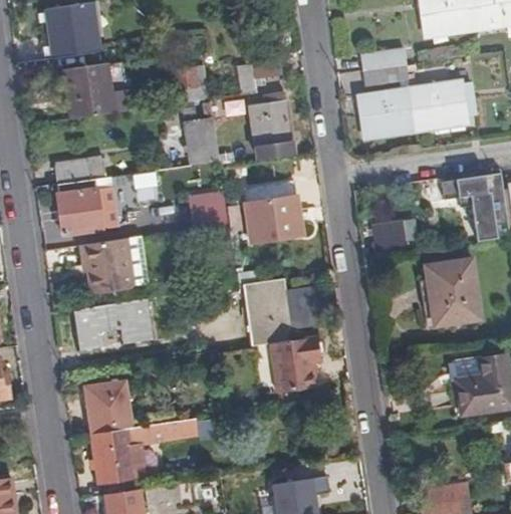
[(477,27),(473,0),(423,0),(428,33),(477,27)]
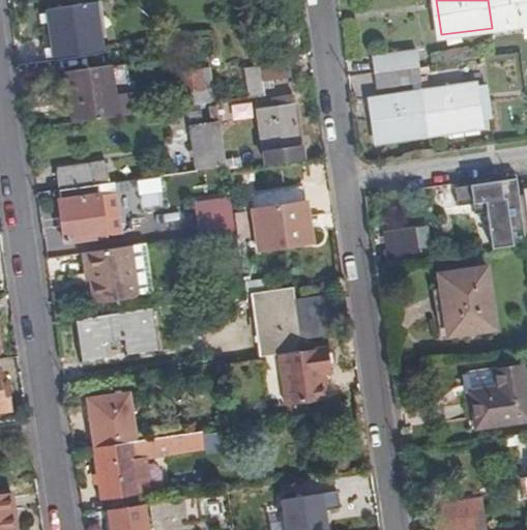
[(526,0),(488,0),(492,28),(520,24),(526,23),(526,0)]
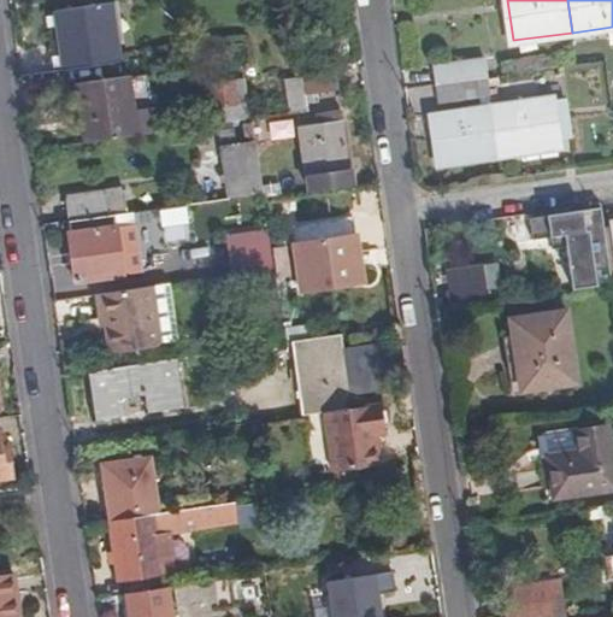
[(53,12),(62,70),(117,62),(108,4),(53,12)]
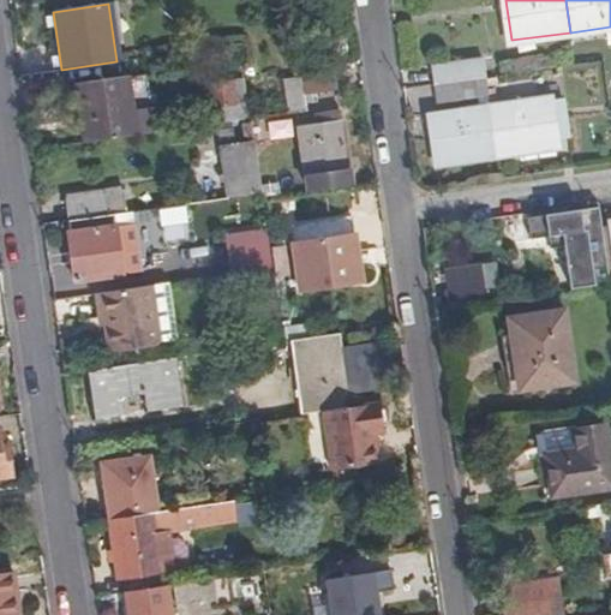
[(299,61),(300,75),(304,95),(335,90),(329,57),(299,61)]
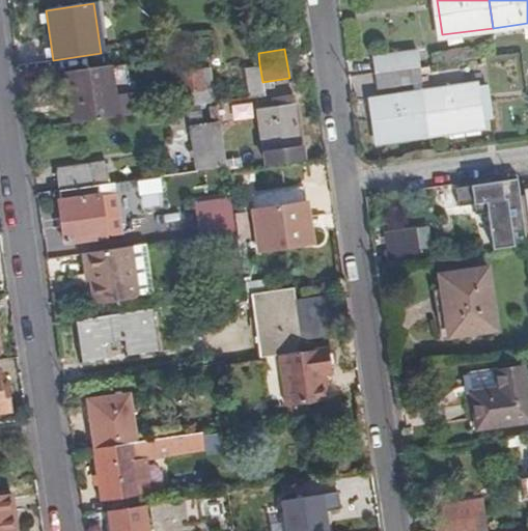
[(374,58),(377,74),(421,67),(419,52),(374,58)]
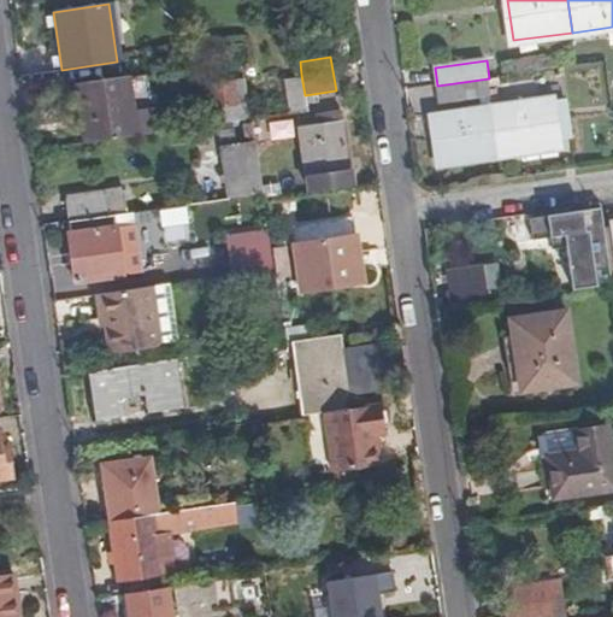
[(305,95),(301,75),(286,77),(289,110),(306,106),(305,95)]
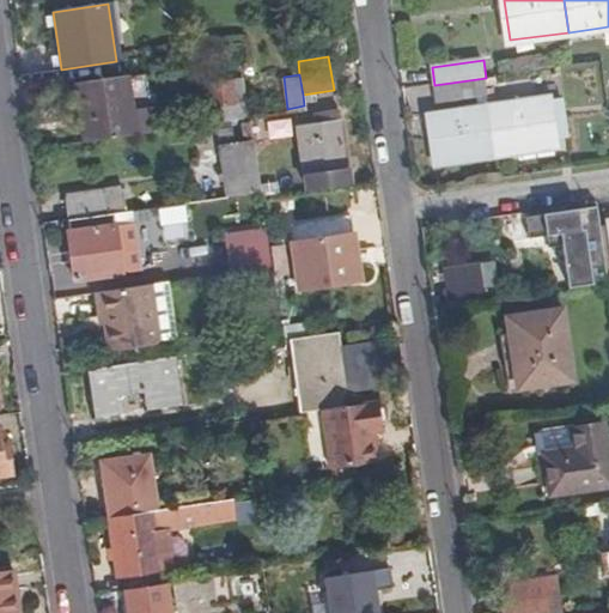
[(73,83),(81,141),(134,133),(126,78),(126,76),(73,83)]
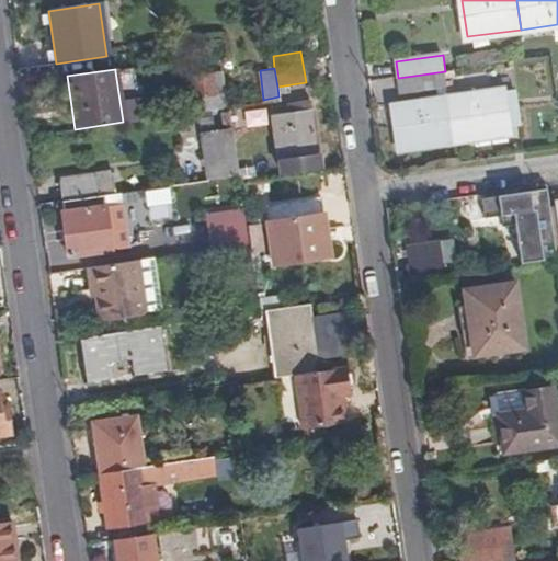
[(115,71),(123,122),(138,119),(131,69),(115,71)]
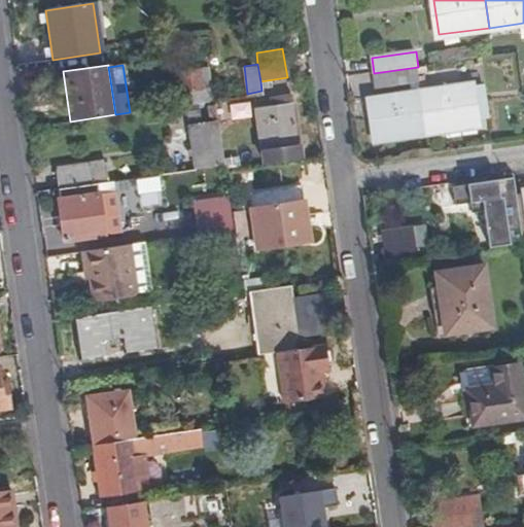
[(418,67),(374,73),(376,89),(420,82),(418,67)]
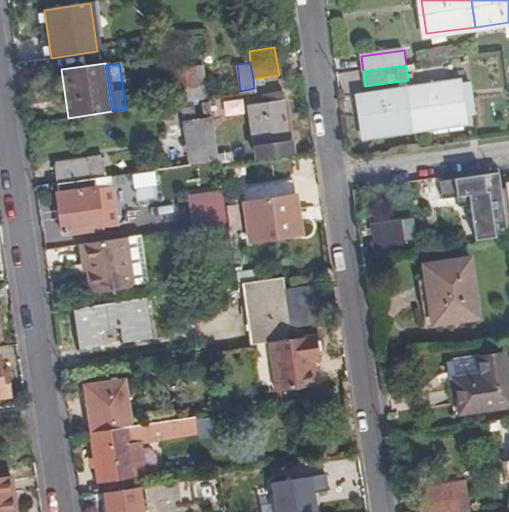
[(176,101),(202,97),(198,66),(171,71),(176,101)]
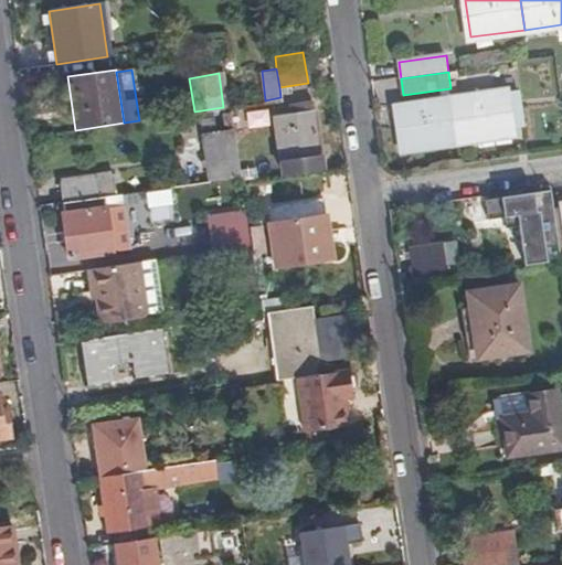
[(453,102),(458,144),(512,136),(511,131),(522,129),(517,94),(507,95),(506,94),(453,102)]
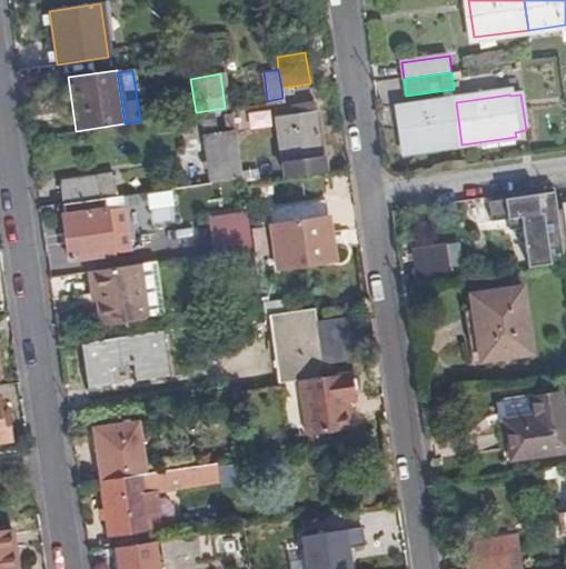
[(407,152),(462,145),(456,102),(400,110),(407,152)]
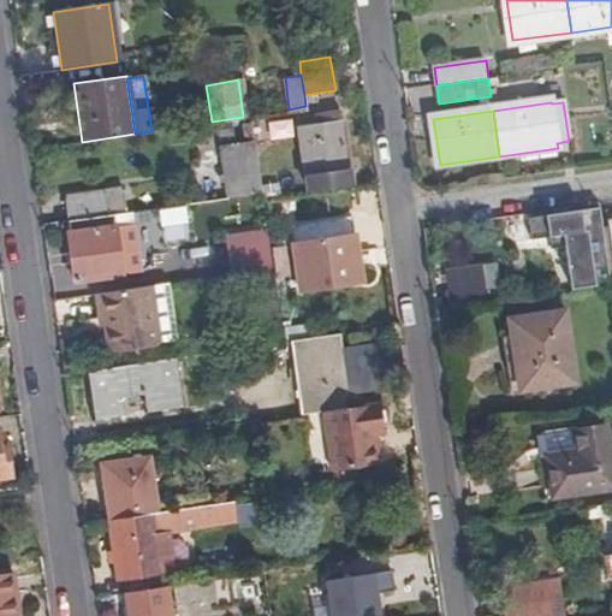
[(307,190),(349,184),(339,119),(297,125),(307,190)]
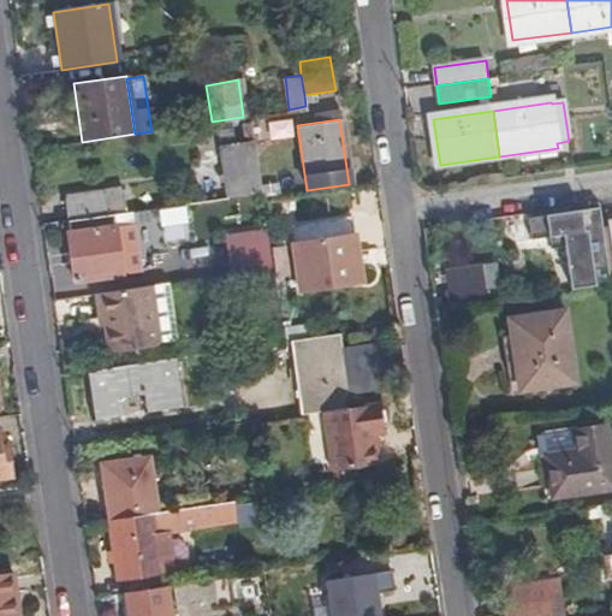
[(219,136),(233,135),(231,123),(218,125),(219,136)]
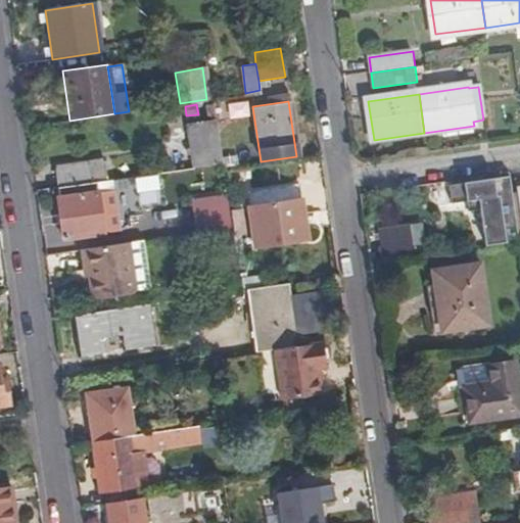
[(220,162),(213,104),(205,105),(207,119),(187,123),(193,167),(220,162)]
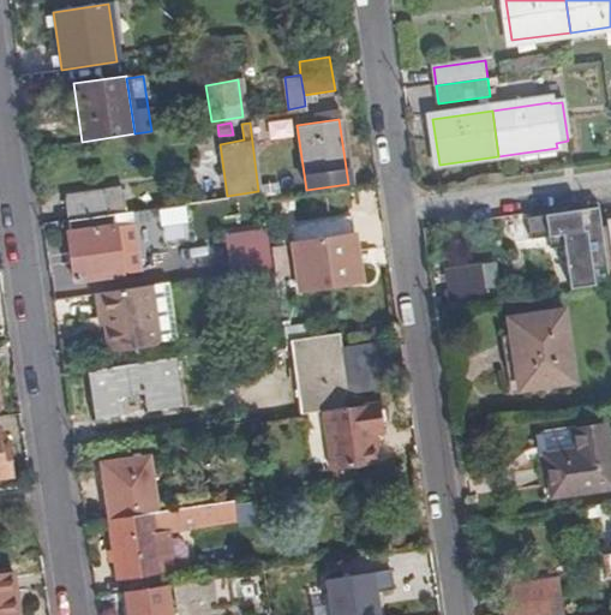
[(63,195),(66,220),(70,220),(114,212),(121,212),(119,186),(63,195)]
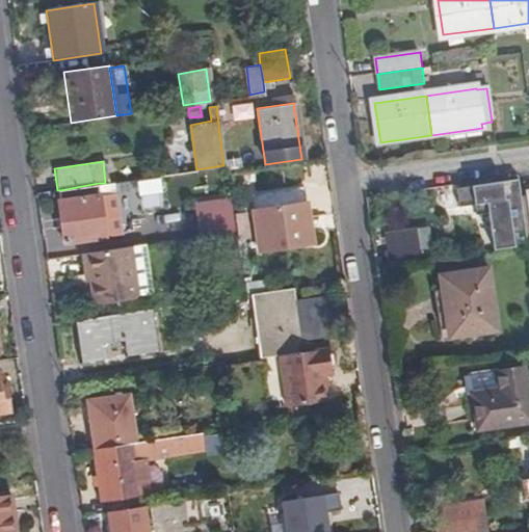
[(488,215),(494,248),(494,250),(526,246),(526,244),(524,232),(520,198),(517,180),(511,181),(502,182),(455,188),(457,207),(473,205),(474,217),(488,215)]
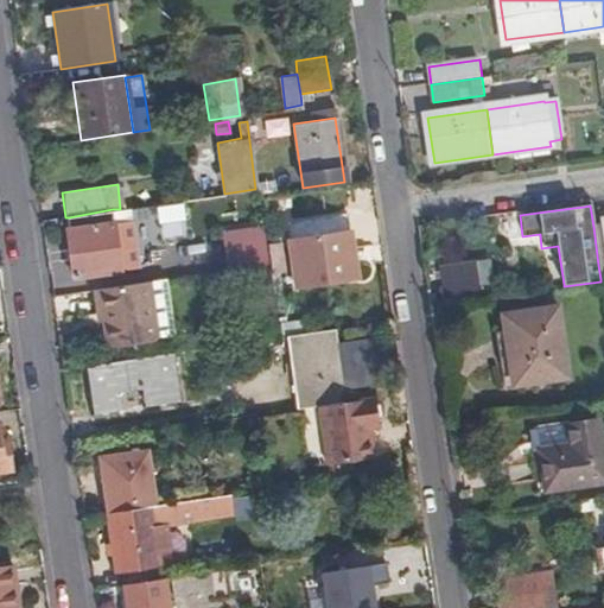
[(113,209),(69,217),(71,229),(114,223),(113,209)]
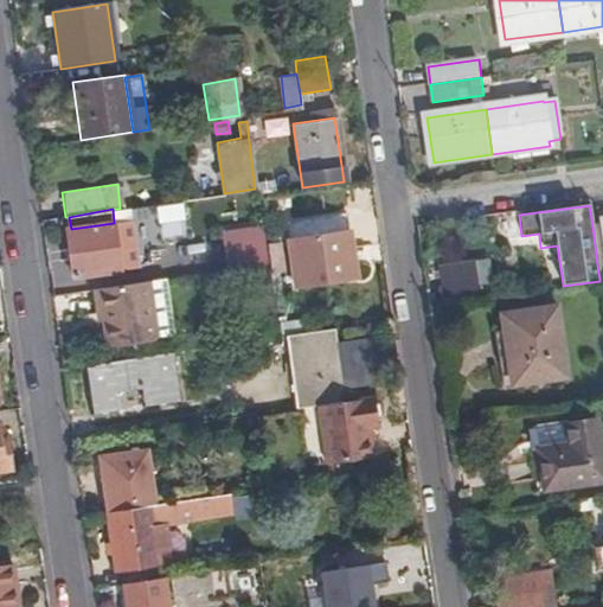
[(282,223),(284,237),(340,230),(342,260),(350,260),(344,213),(282,223)]
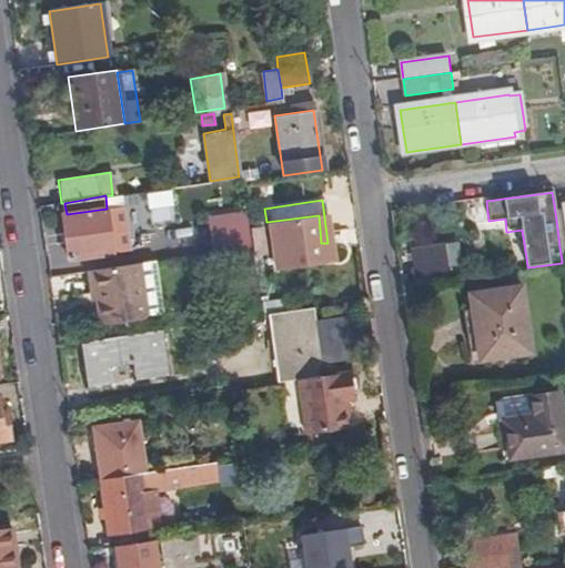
[(107,209),(67,214),(62,214),(70,259),(129,251),(122,206),(107,209)]
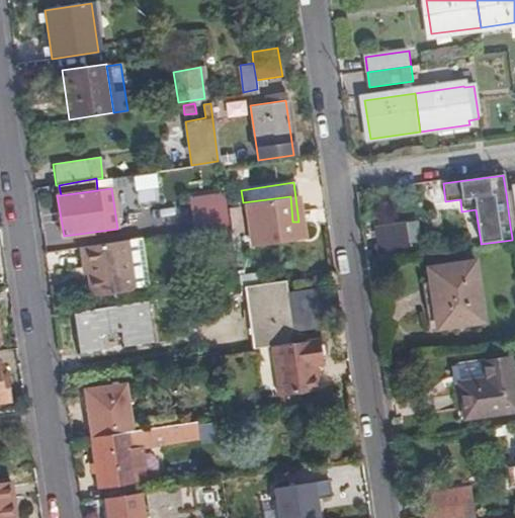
[(514,192),(506,193),(510,226),(514,226),(514,192)]
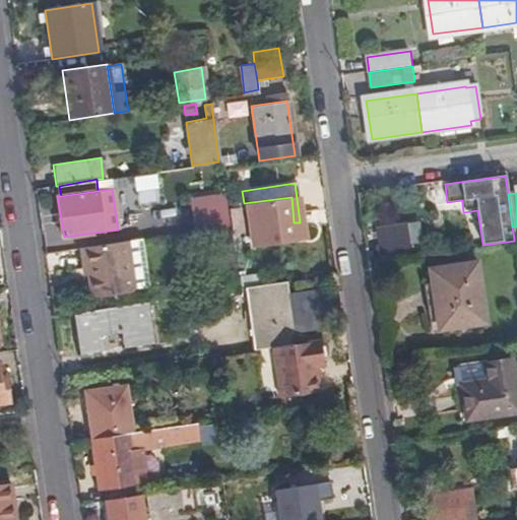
[(292,197),(244,203),(250,244),(302,236),(300,222),(294,222),(292,197)]
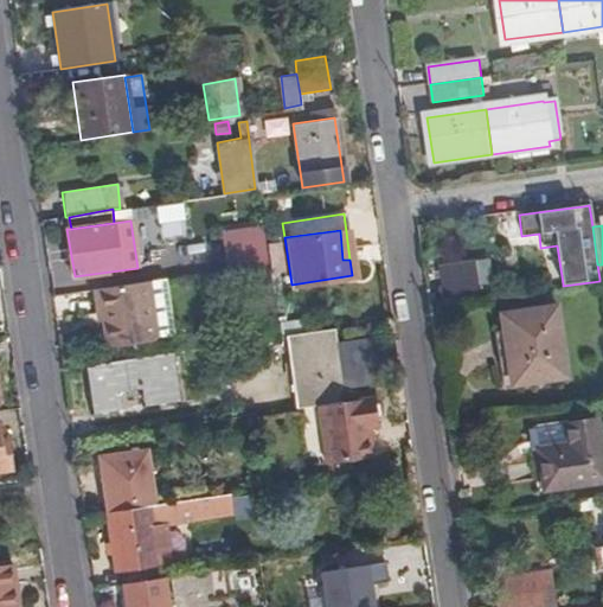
[(282,272),(277,243),(264,244),(269,274),(282,272)]
